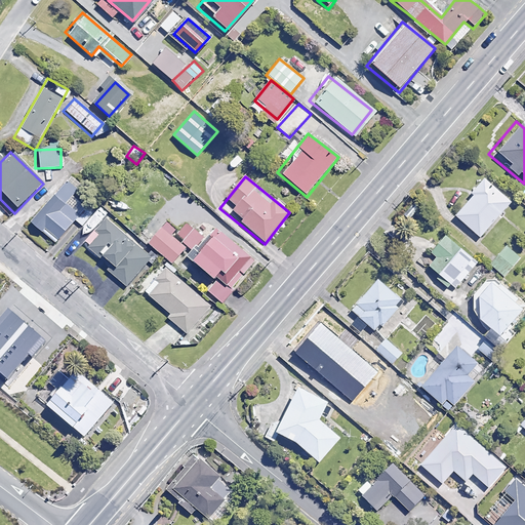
[(510,200),(481,176),(450,215),(480,238),(510,200)]
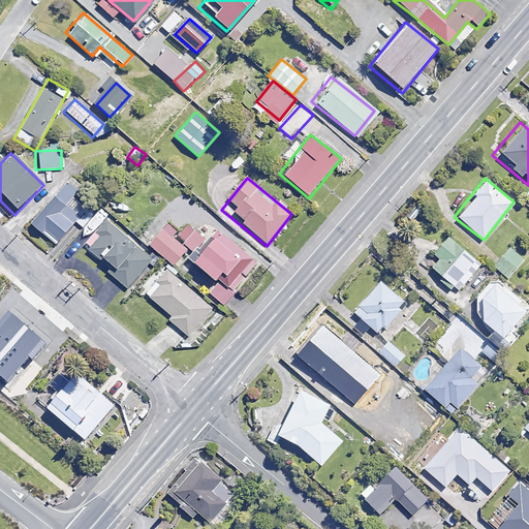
[(88,203),(62,182),(28,224),(54,246),(88,203)]
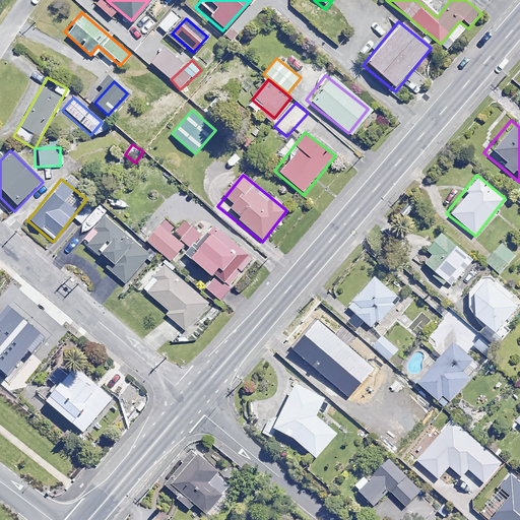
[(104,216),(80,246),(73,255),(101,276),(108,268),(126,282),(149,253),(131,238),(104,216)]
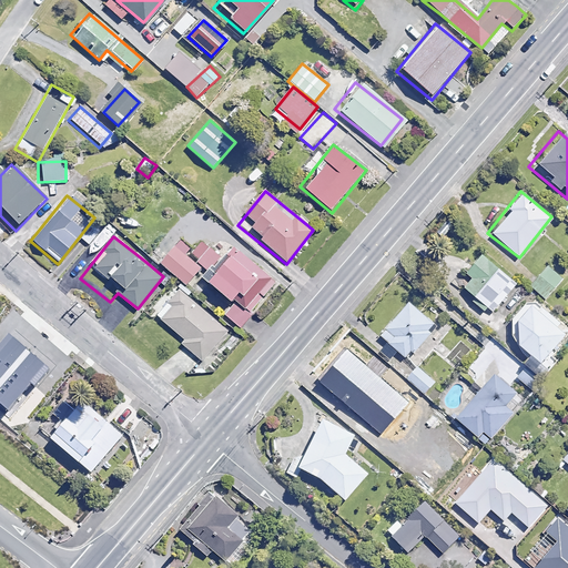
[(196,261),(175,244),(163,260),(189,281),(201,266),(211,274),(222,261),(206,247),(196,261)]
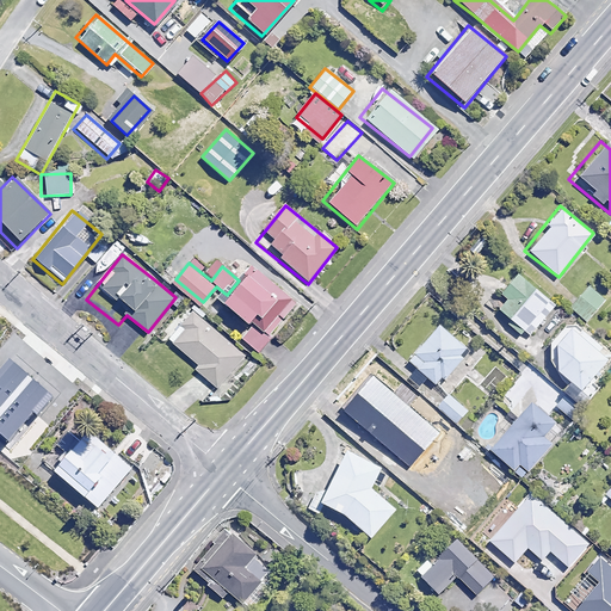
[(296,303),(252,269),(216,314),(259,349),(296,303)]
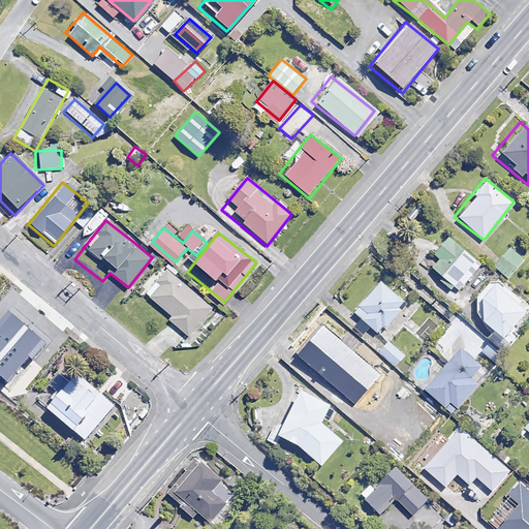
[(477,267),(443,239),(422,266),(457,292),(477,267)]
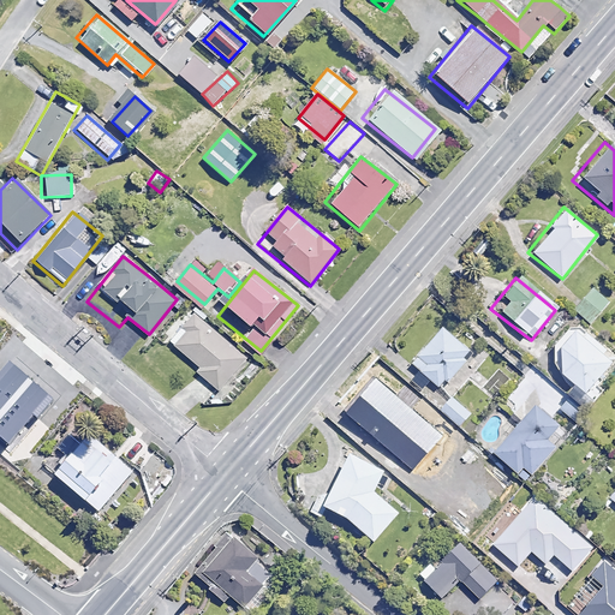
[(604,302),(587,287),(568,310),(586,324),(604,302)]
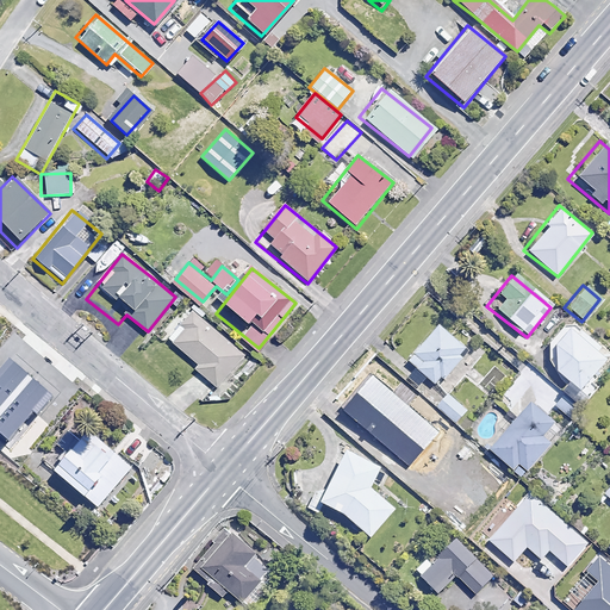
[(243,353),(193,313),(168,344),(218,384),(243,353)]
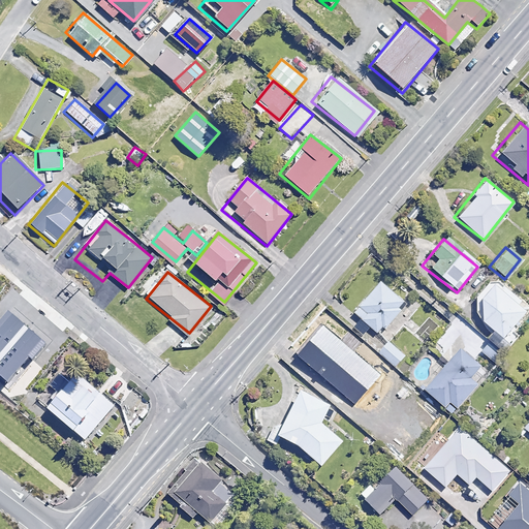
[(525,305),(493,280),(471,308),(502,333),(525,305)]
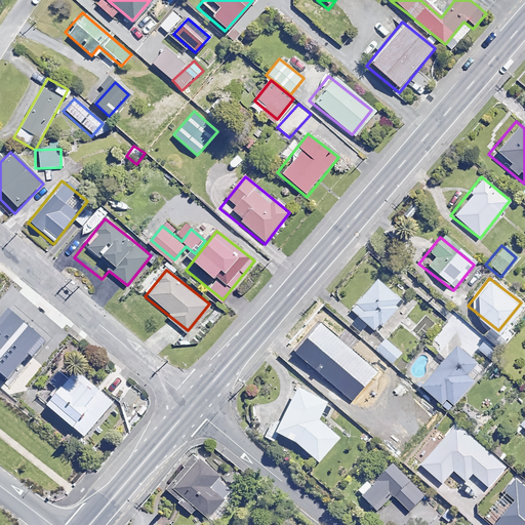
[(397,300),(370,280),(347,310),(372,330),(397,300)]
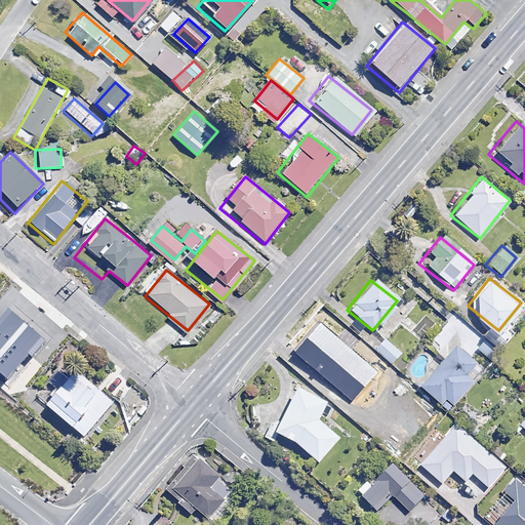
[(9,310),(0,321),(0,370),(9,378),(43,337),(9,310)]
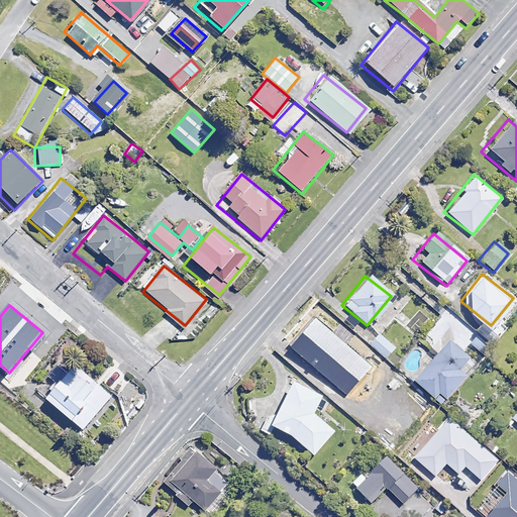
[(316,319),(291,347),(345,394),(371,366),(316,319)]
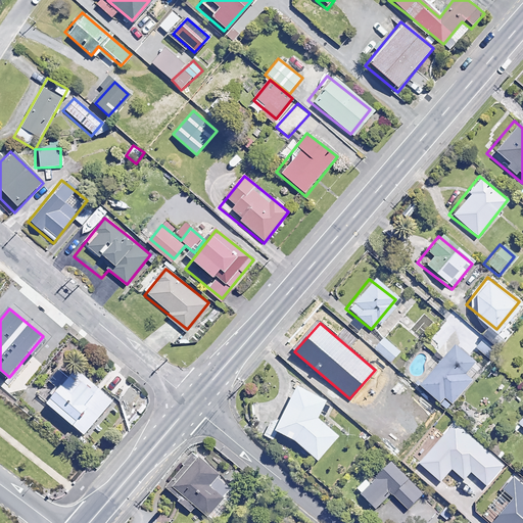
[(497,349),(484,336),(475,345),(489,359),(497,349)]
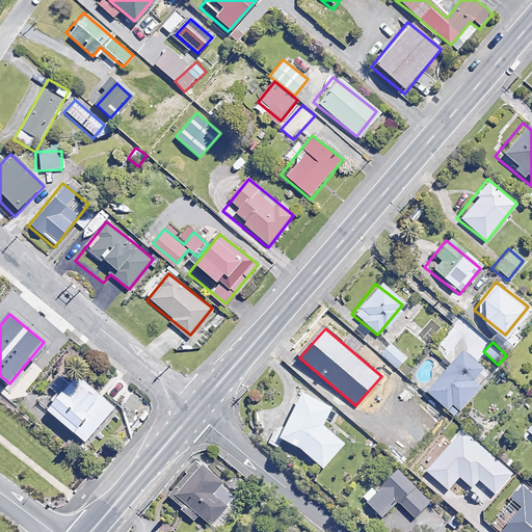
[(405,360),(391,348),(381,360),(396,371),(405,360)]
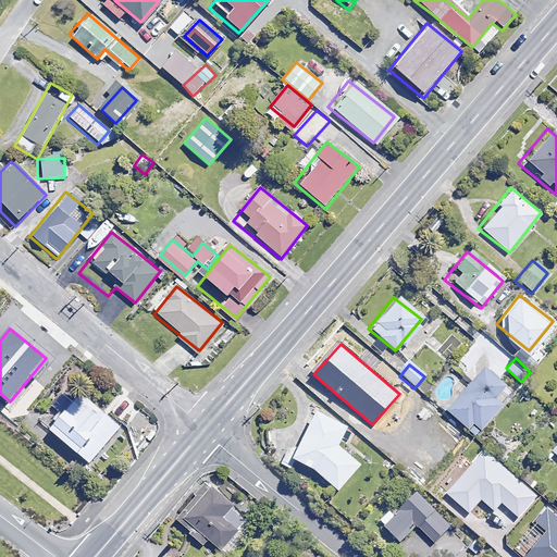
[(507,392),(479,369),(445,411),(473,434),(507,392)]
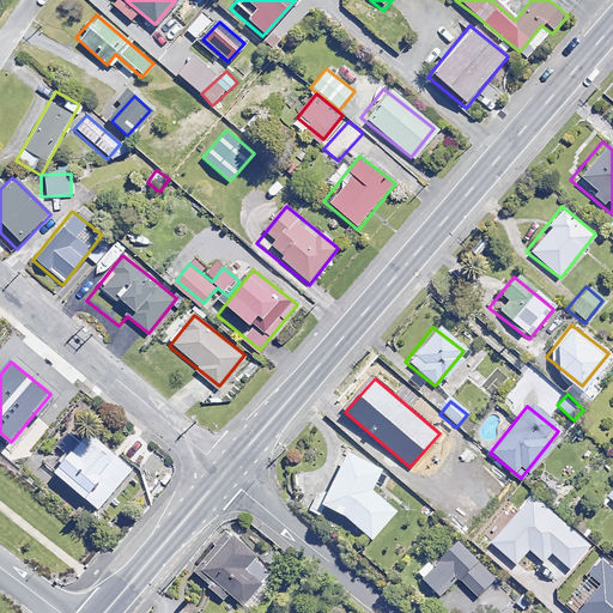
[(132,472),(85,435),(52,477),(98,514),(132,472)]
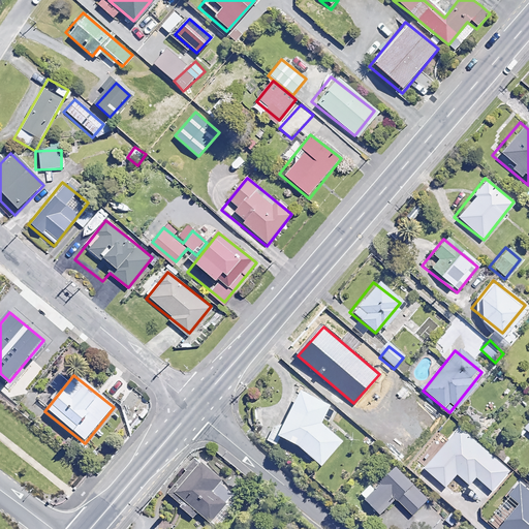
[(340,440),(319,423),(327,407),(296,393),(274,439),(297,449),(316,467),(340,440)]
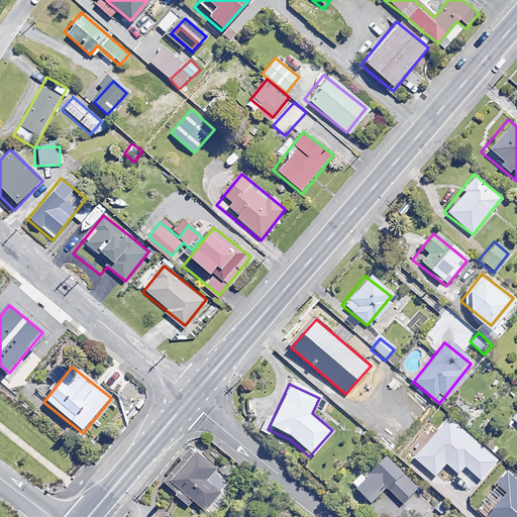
[(516,408),(504,422),(510,427),(516,420),(516,419),(516,408)]
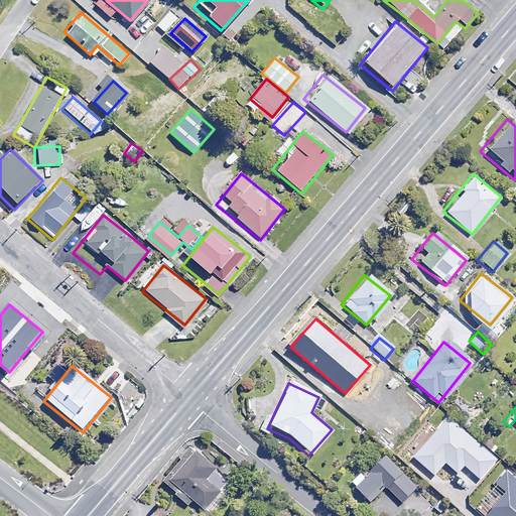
[(447,417),(414,456),(437,475),(446,464),(459,474),(465,467),(481,480),(498,460),(447,417)]
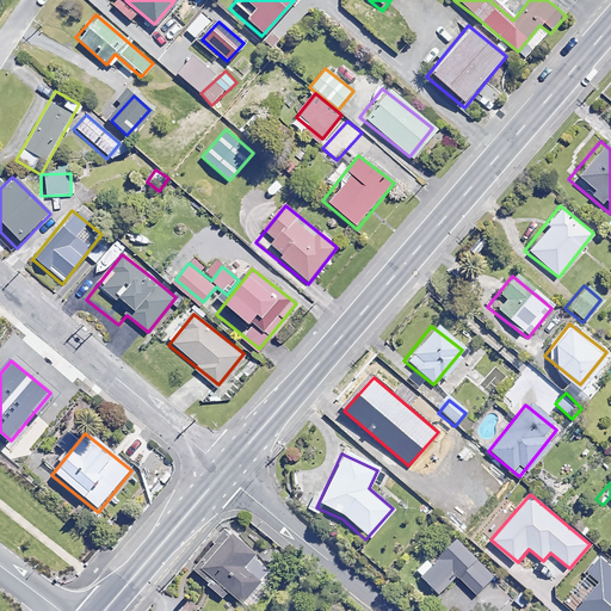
[(272,568),(224,530),(196,566),(244,603),(272,568)]
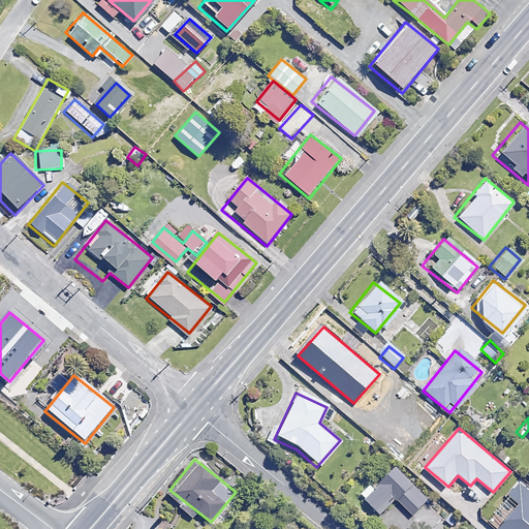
[(428,500),(394,467),(373,489),(369,485),(360,494),(380,515),(396,498),(412,515),(428,500)]
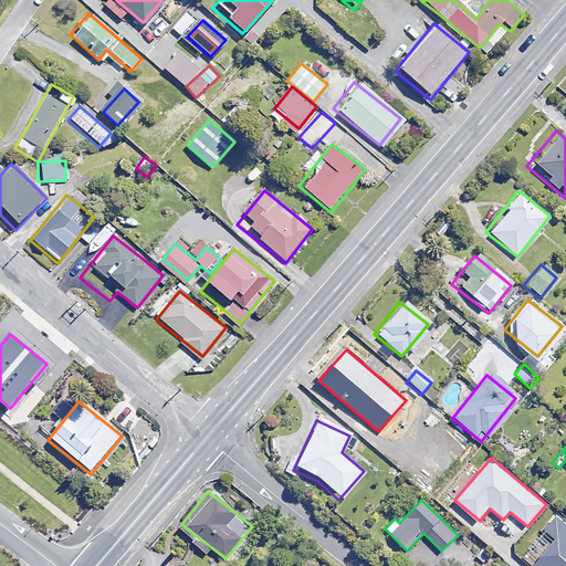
[(532,565),(565,565),(565,524),(557,516),(544,531),(555,541),(532,565)]
